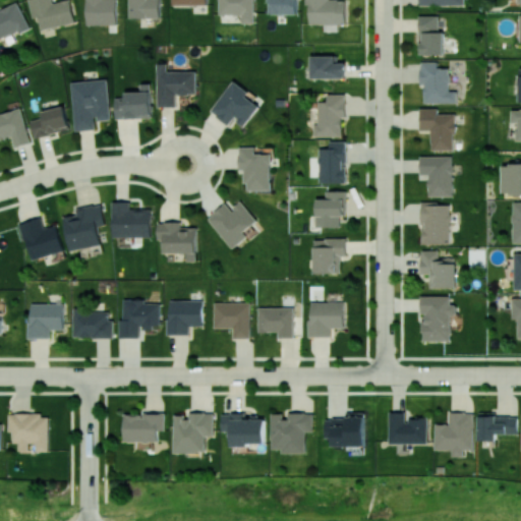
[(75,21),(70,0),(62,0),(53,2),(52,0),(29,0),(33,18),(39,17),(42,30),(75,21)]
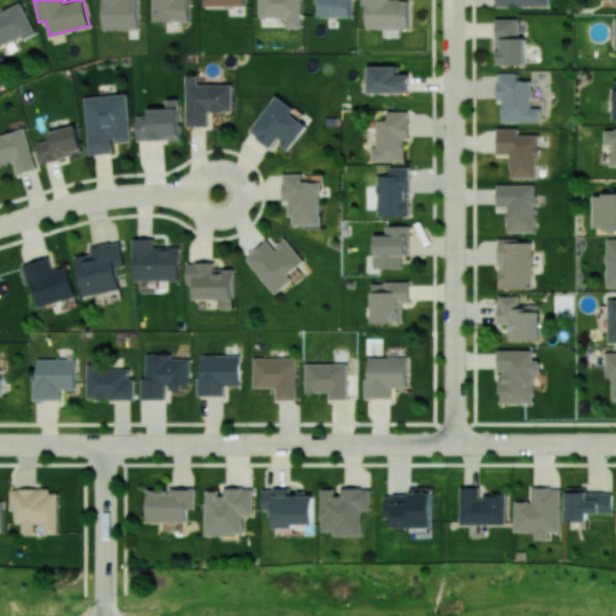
[(101,0),(102,29),(138,28),(137,0),(101,0)]
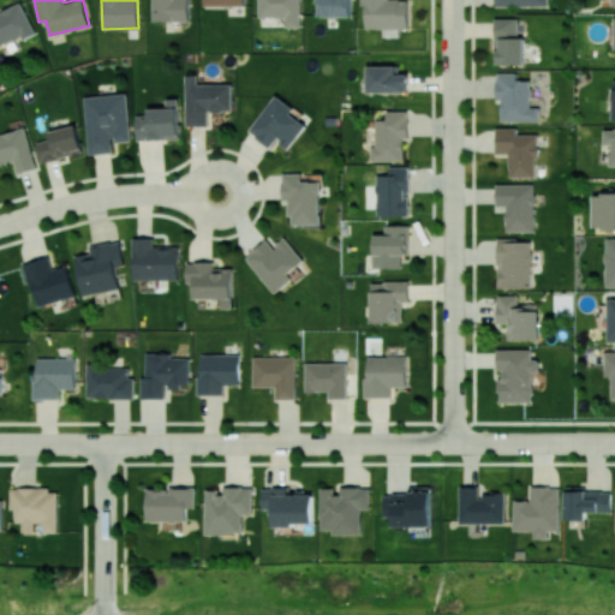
[(154,0),(154,21),(190,21),(190,0),(154,0)]
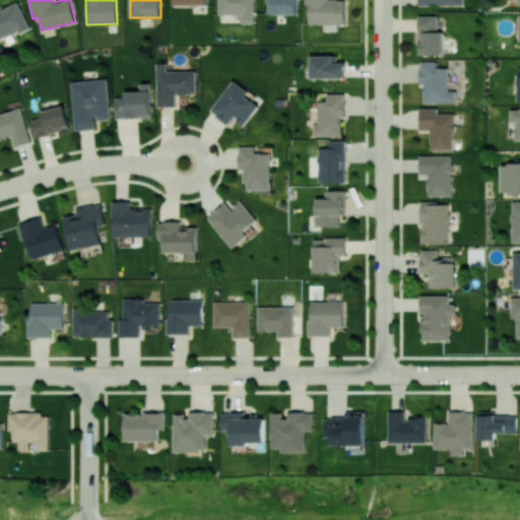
[(253,22),(254,0),(218,0),(218,14),(242,14),(241,22),(253,22)]
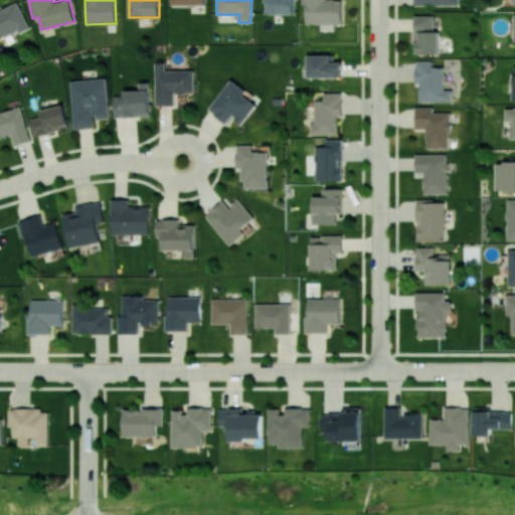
[(295,13),(295,0),(264,0),(265,13),(295,13)]
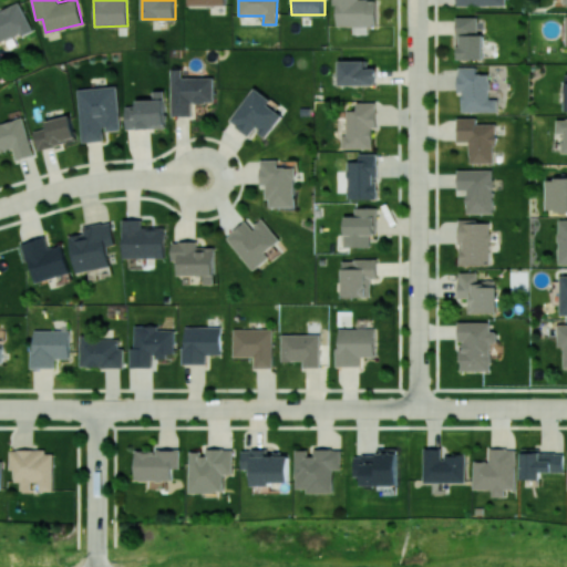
[(377,26),(375,0),(333,0),(334,27),(353,26),(353,34),(368,33),(368,26),(377,26)]
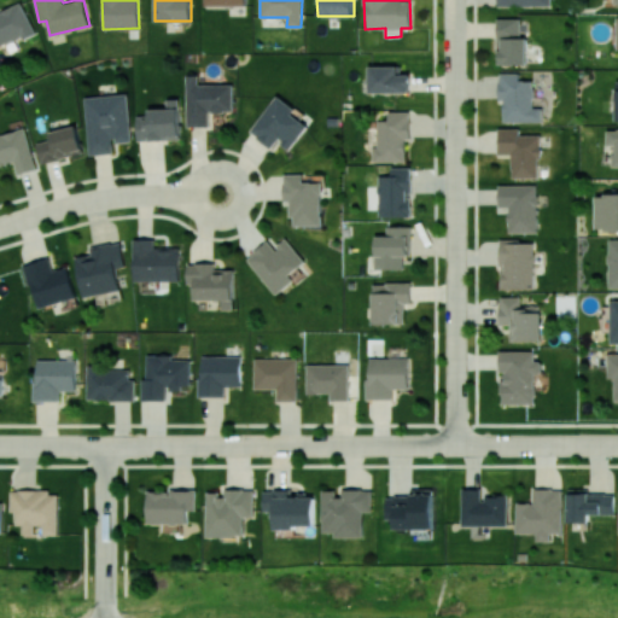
[(0,45),(34,30),(22,3),(0,11),(0,45)]
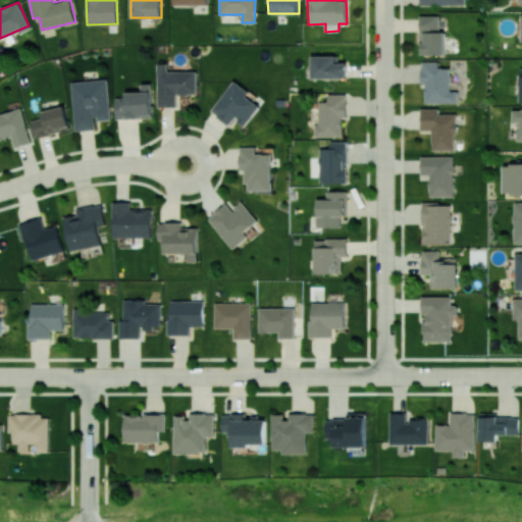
[(445,54),(445,32),(439,32),(439,15),(421,15),(421,31),(423,31),(423,54),(445,54)]
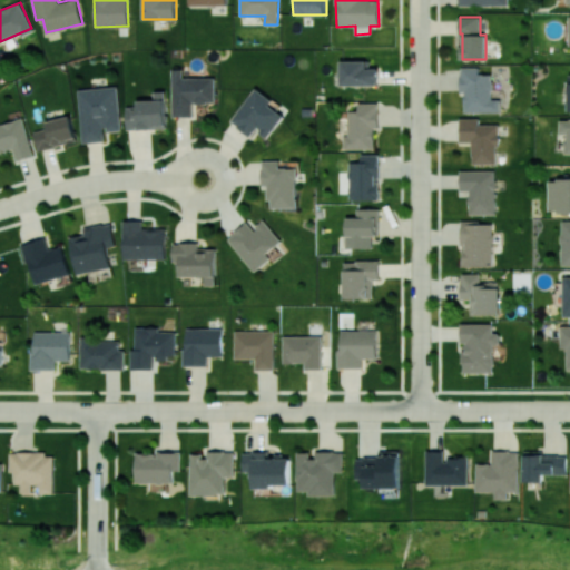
[(370,61),(341,60),(341,85),(379,86),(379,68),(370,68),(370,61)]
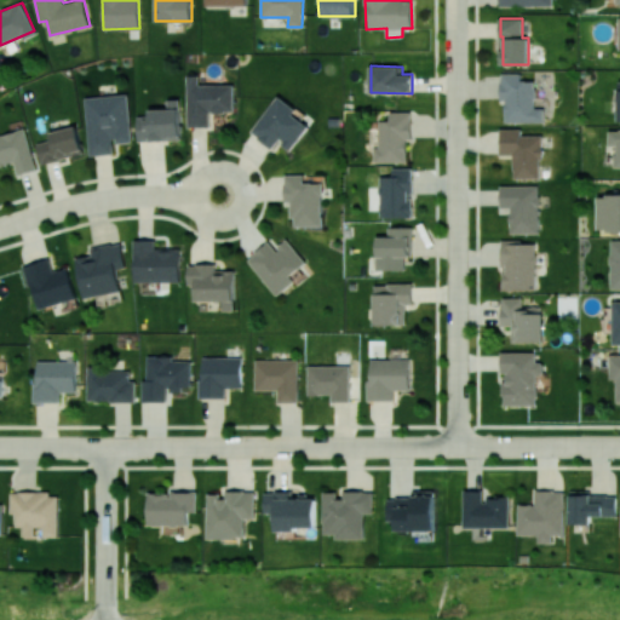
[(544,122),(544,108),(535,108),(535,80),(521,80),(522,73),(500,73),(500,102),(505,102),(505,121),(544,122)]
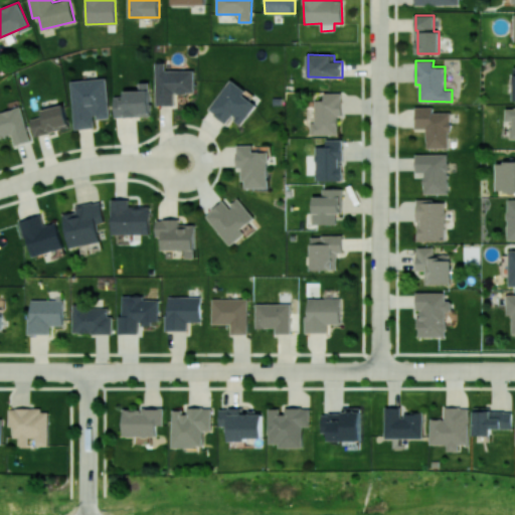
[(194,69),(166,70),(166,62),(156,62),(156,106),(174,105),(174,94),(194,94),(194,69)]
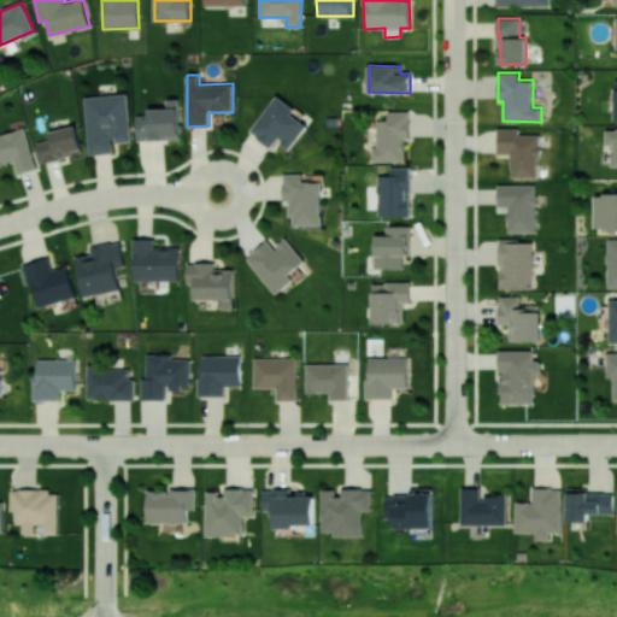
[(86,97),(89,154),(115,153),(113,142),(131,141),(129,94),(86,97)]
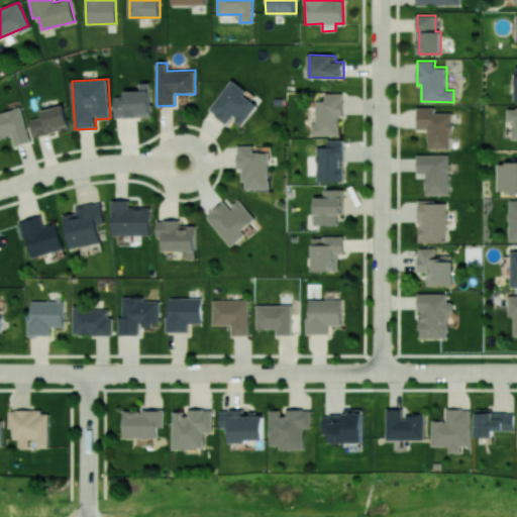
[(243,125),(257,104),(244,95),(247,91),(230,80),(209,110),(227,123),(232,117),(243,125)]
